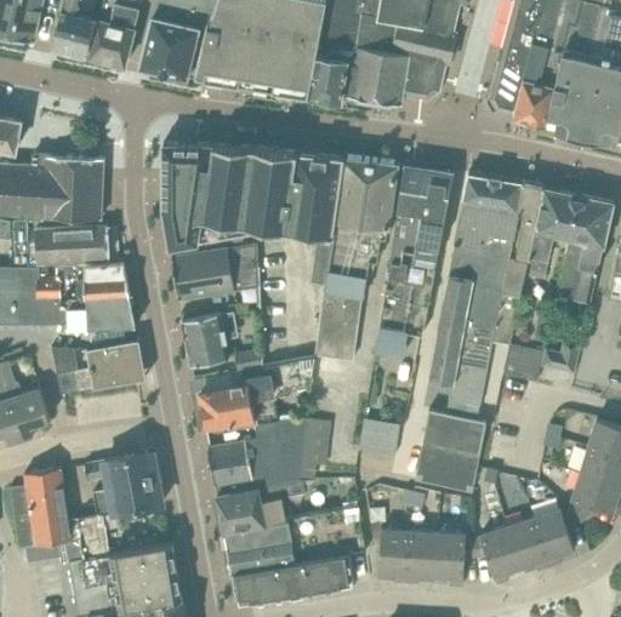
[(0,0),(0,35),(34,44),(45,0),(0,0)]
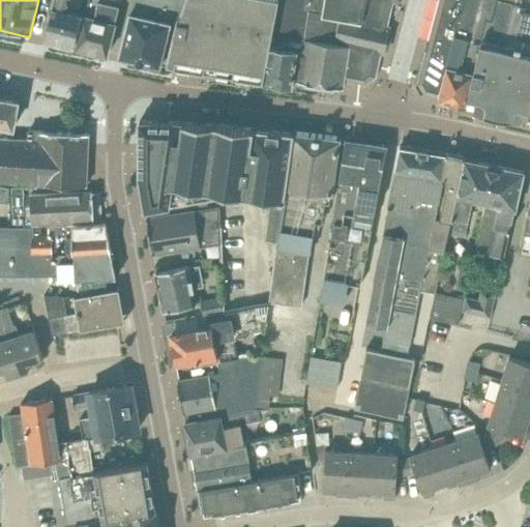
[(54,0),(43,41),(76,50),(87,3),(74,0),(54,0)]
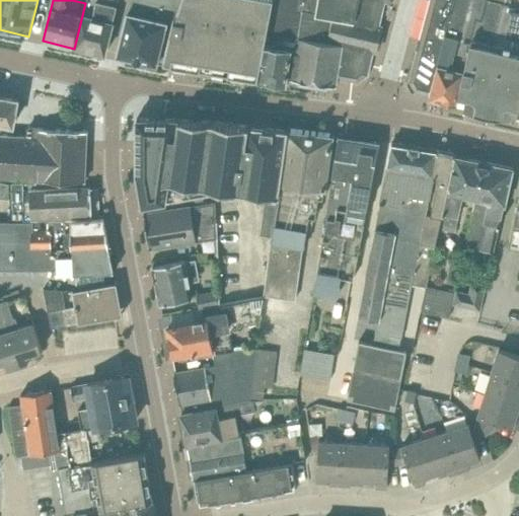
[(131,0),(118,57),(163,66),(175,20),(181,0),(131,0)]
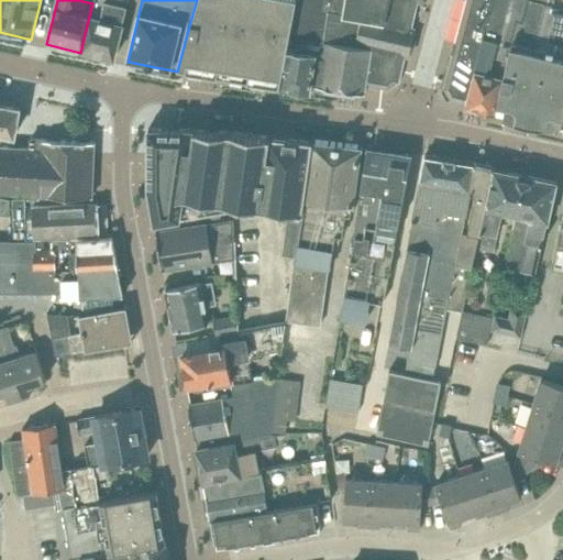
[(296,0),(198,0),(177,72),(280,89),(282,83),(296,0)]
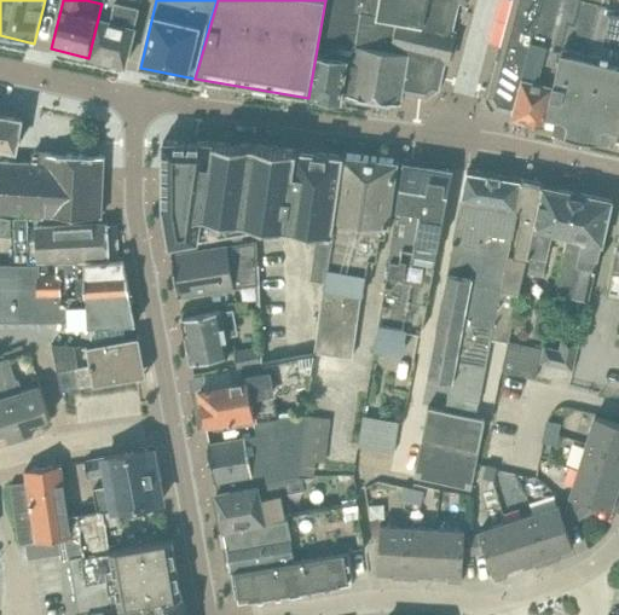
[(348,97),(352,64),(356,16),(357,0),(325,0),(310,91),(348,97)]
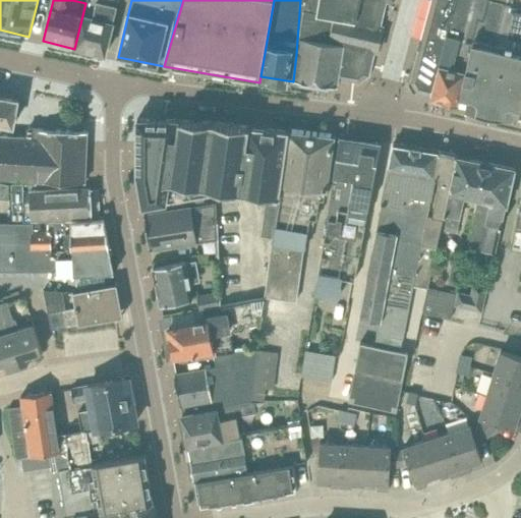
[(300,0),(299,13),(382,27),(388,0),(300,0)]
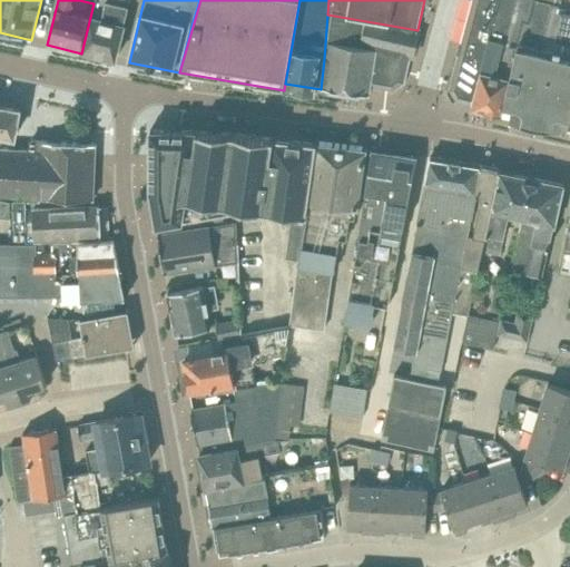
[(472,0),(461,45),(485,51),(499,0),(472,0)]
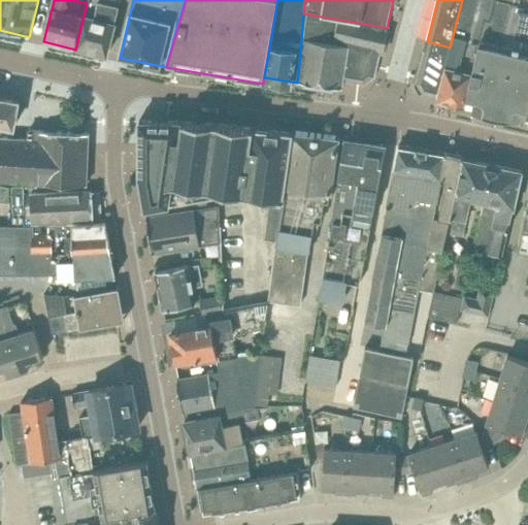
[(462,0),(450,47),(435,103),(468,110),(469,106),(494,8),(495,0),(462,0)]
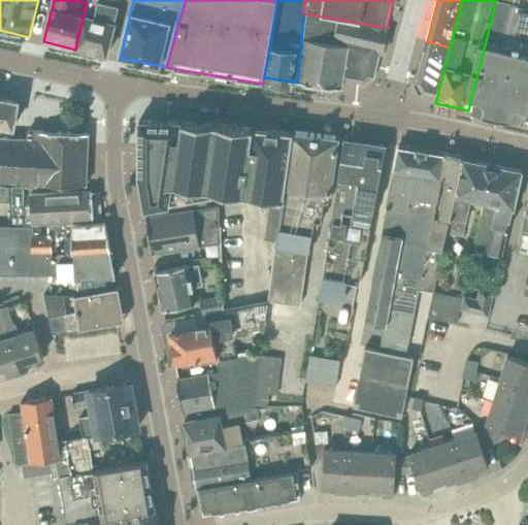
[(527,58),(527,59),(527,52),(527,15),(494,8),(469,106),(526,121),(527,108),(527,58)]
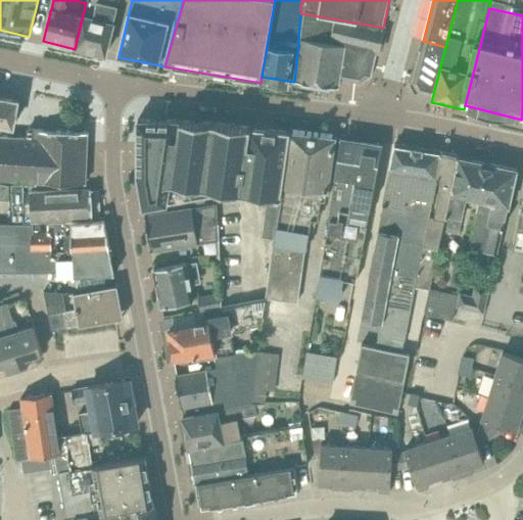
[(371,79),(383,28),(300,13),(297,54),(294,82),(338,89),(339,82),(361,86),(371,79)]
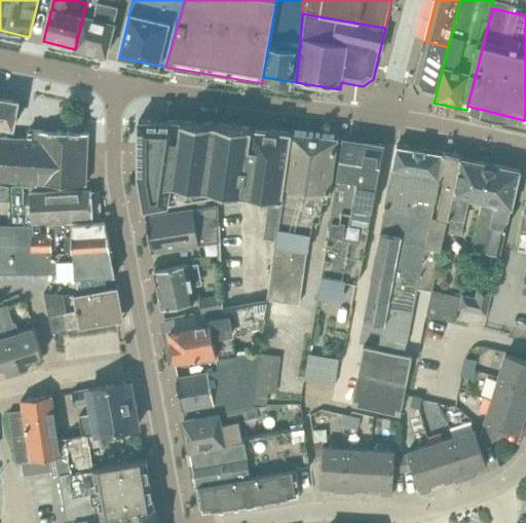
[(107,55),(115,23),(84,14),(75,49),(107,55)]
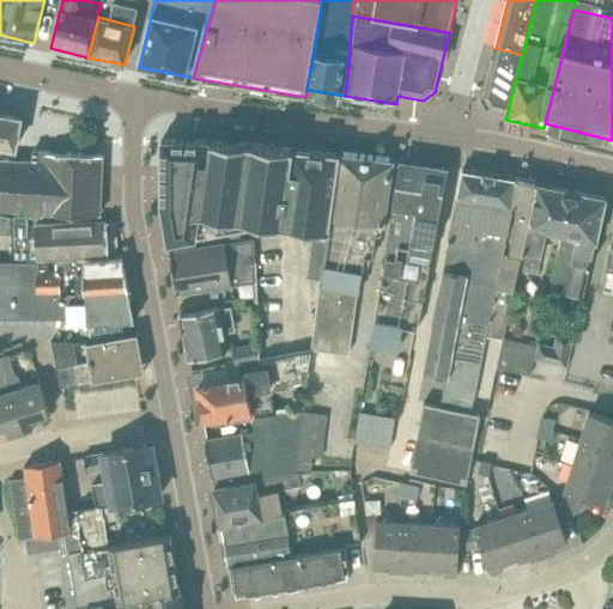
[(522,55),(496,48),(481,99),(489,111),(507,116),(522,55)]
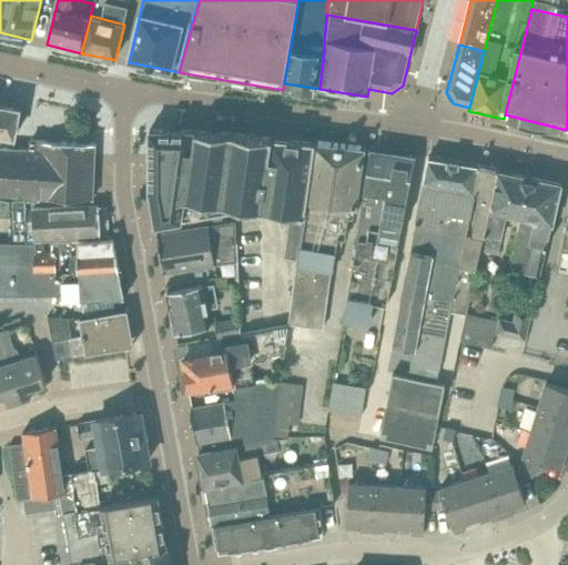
[(20,111),(0,108),(0,137),(14,139),(20,111)]
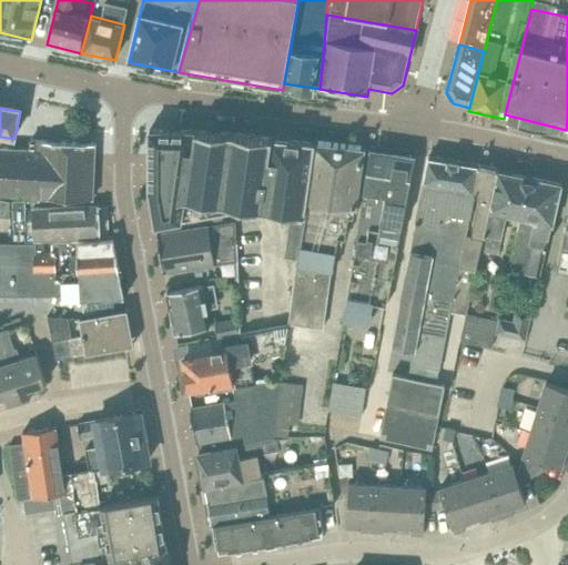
[(310,145),(150,132),(149,230),(291,217),(292,182),(305,183),(310,145)]
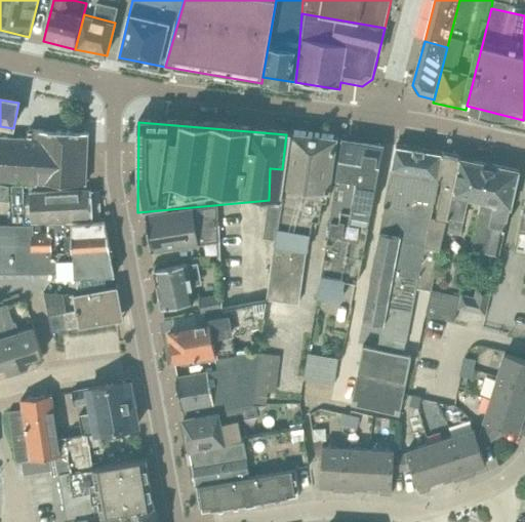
[(28,142),(0,139),(0,182),(85,186),(87,134),(29,132),(28,142)]
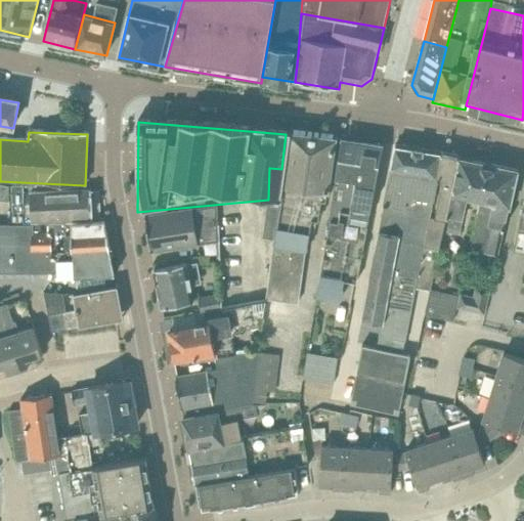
[(336,140),(291,135),(289,155),(266,300),(299,304),(305,253),(307,253),(311,222),(318,223),(320,202),(326,203),(328,193),(330,193),(336,140)]
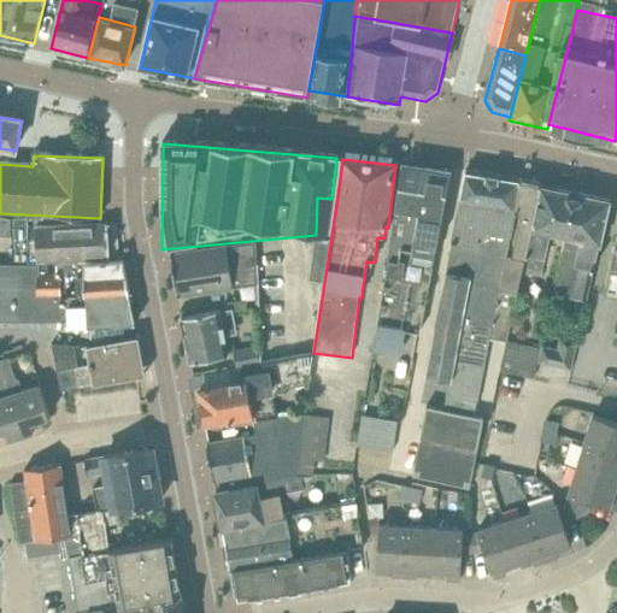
[(395,211),(374,351),(401,355),(406,331),(413,254),(425,175),(427,170),(401,166),(398,189),(395,211)]
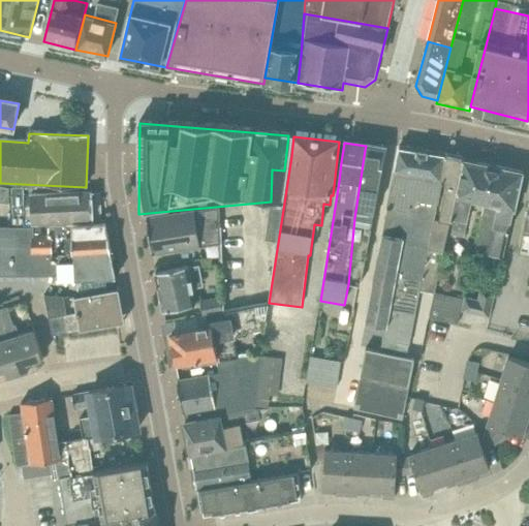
[(445,156),(399,149),(387,206),(435,215),(445,156)]
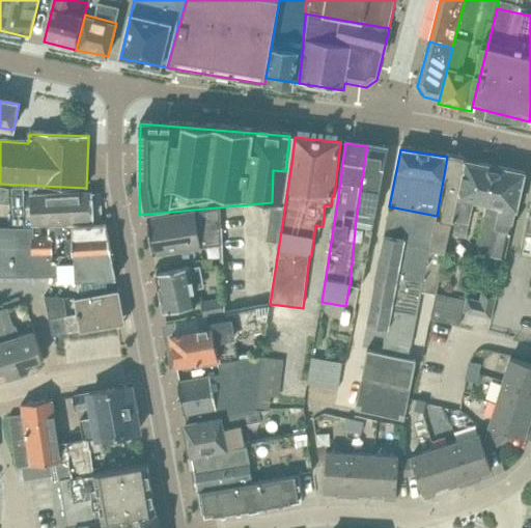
[(356,219),(350,285),(358,287),(361,288),(376,206),(387,155),(366,150),(356,219)]
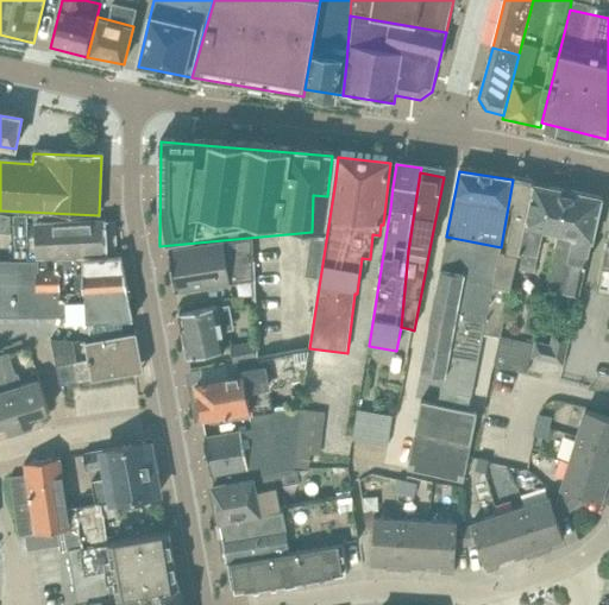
[(501,247),(494,285),(494,288),(484,327),(483,336),(501,340),(513,289),(516,272),(533,190),(534,184),(514,180),(501,247)]
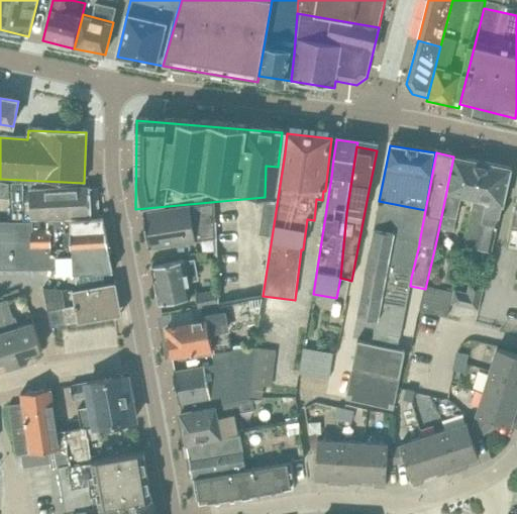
[(462,164),(452,162),(438,231),(453,234),(461,198),(473,201),(474,201),(482,164),(463,160),(462,164)]
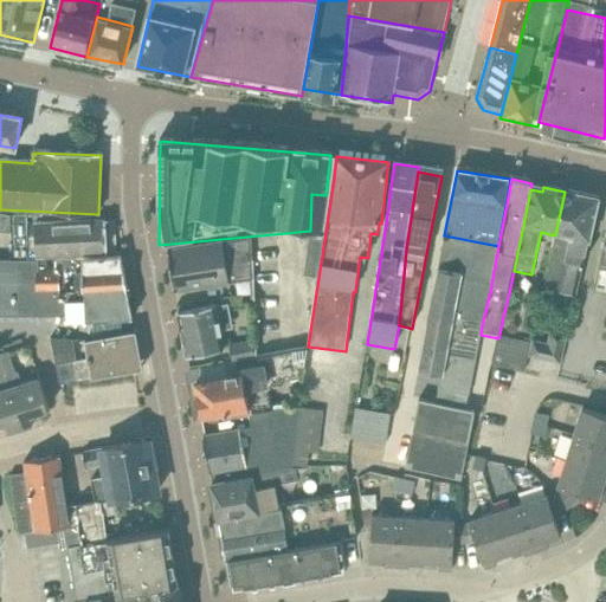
[(587,196),(565,192),(555,235),(554,235),(549,259),(563,261),(555,299),(574,304),(598,202),(587,200),(587,196)]
